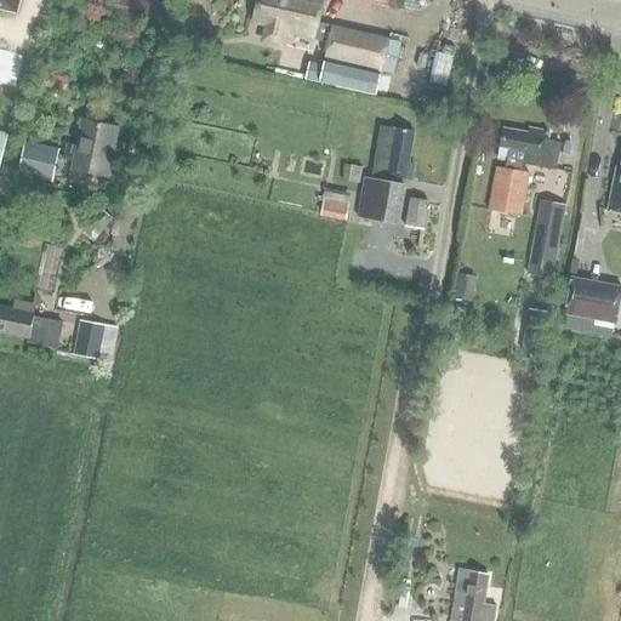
[(0,0),(0,10),(13,13),(16,0),(0,0)]
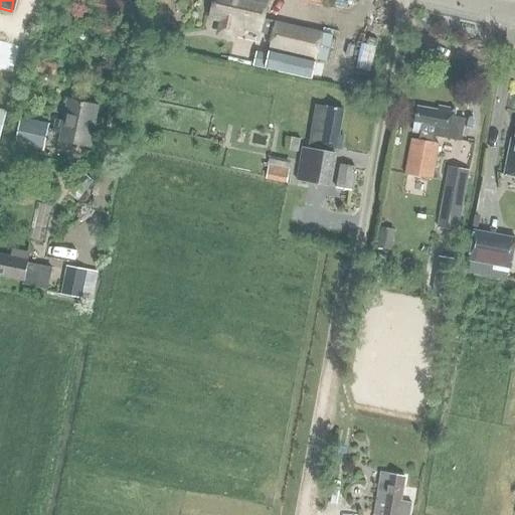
[(96,0),(94,12),(120,17),(123,2),(113,0),(96,0)]
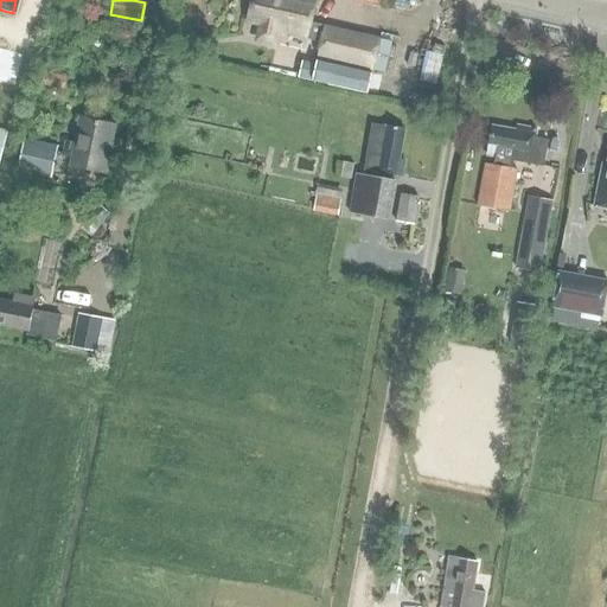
[(260,24),(256,40),(276,45),(279,31),(306,38),(315,1),(311,0),(250,0),(246,21),(260,24)]
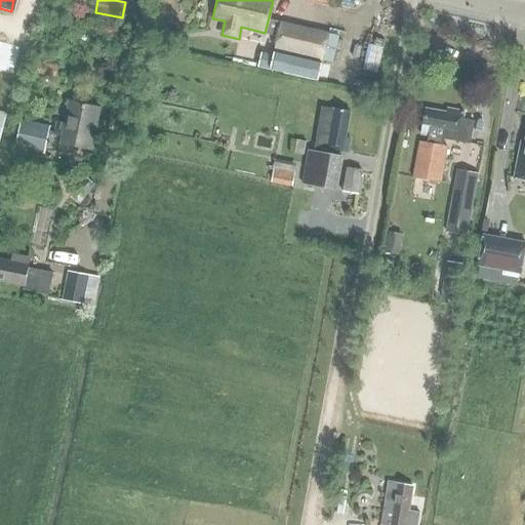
[(280,24),(274,47),(260,43),(255,66),(317,81),(328,34),(280,24)]
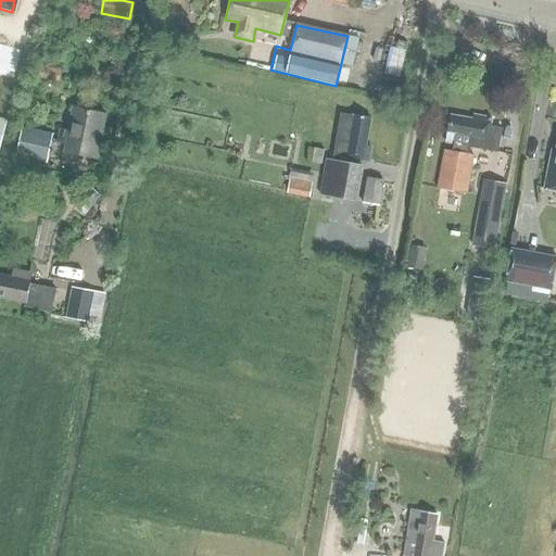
[(381,39),(376,78),(401,81),(406,42),(381,39)]
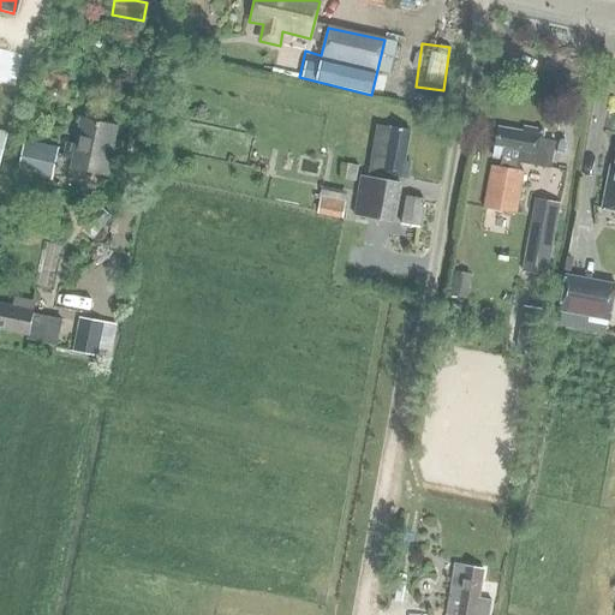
[(0,67),(0,102),(16,106),(24,73),(0,67)]
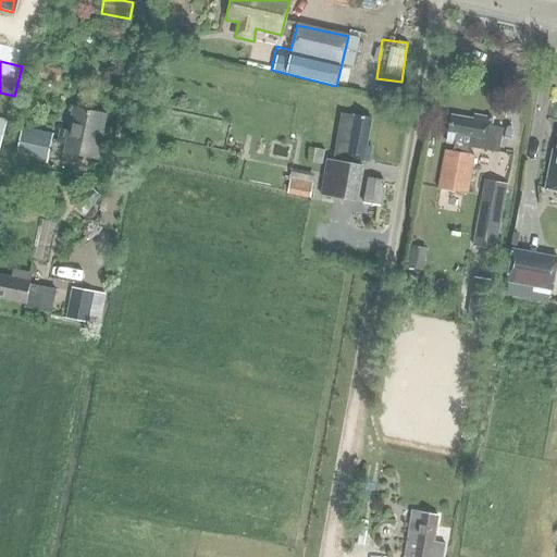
[(63,152),(96,159),(104,115),(73,108),(67,132),(59,130),(57,143),(65,145),(63,152)]
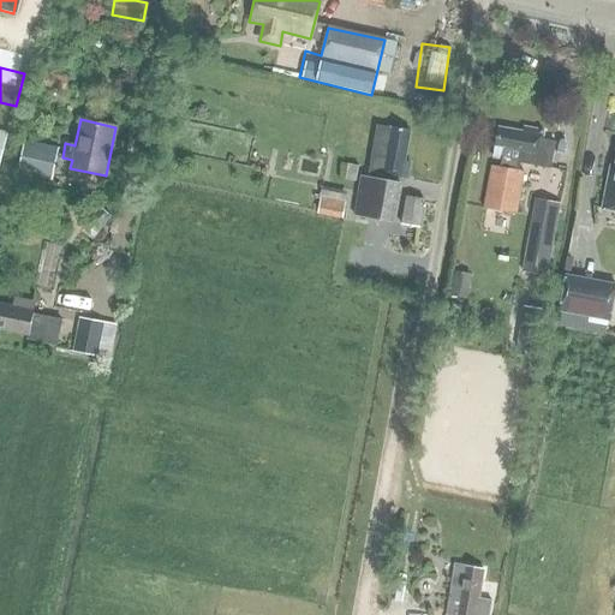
[(406,179),(410,163),(404,162),(410,131),(376,126),(368,173),(380,175),(378,180),(360,177),(353,216),(392,224),(399,178),(406,179)]
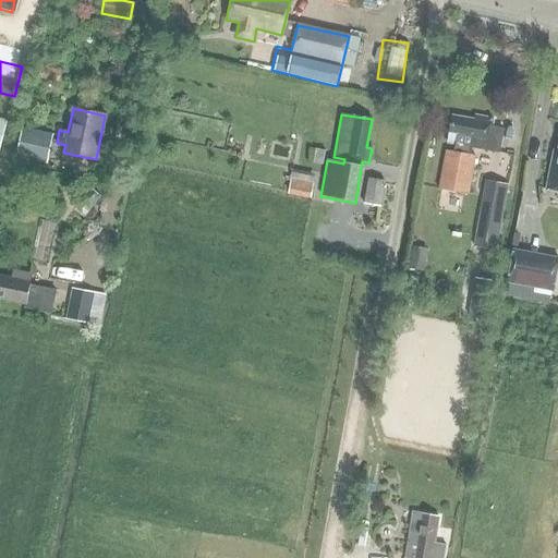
[(498,153),(502,130),(490,128),(492,120),(474,117),(474,121),(451,117),(449,133),(448,143),(455,144),(453,152),(446,150),(438,189),(466,194),(474,156),(469,155),(470,147),(498,153)]
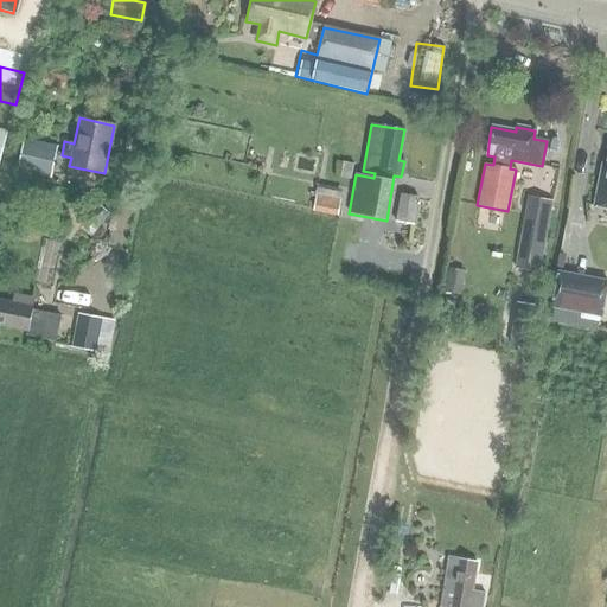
[(50,178),(56,147),(24,140),(17,171),(50,178)]
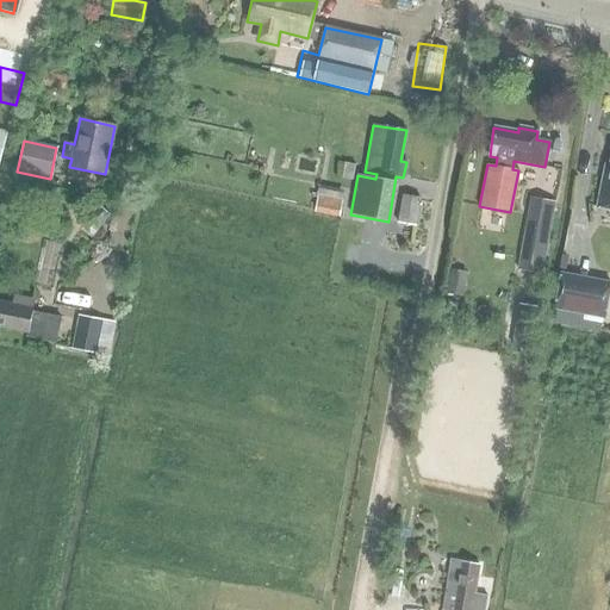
[(609,160),(609,167),(605,166),(596,207),(609,210),(609,160)]
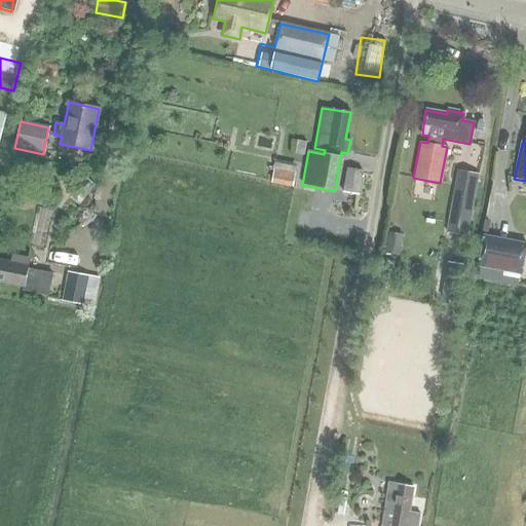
[(294,153),(304,155),(306,142),(296,140),(294,153)]
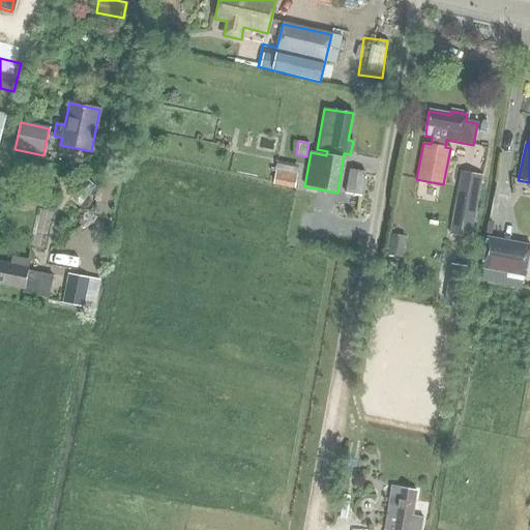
[(294,188),(296,175),(298,164),(276,159),(275,171),(273,184),(294,188)]
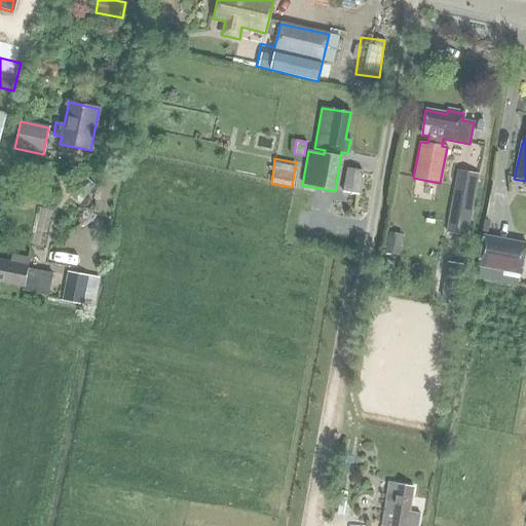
[(342,192),(358,195),(362,171),(347,168),(342,192)]
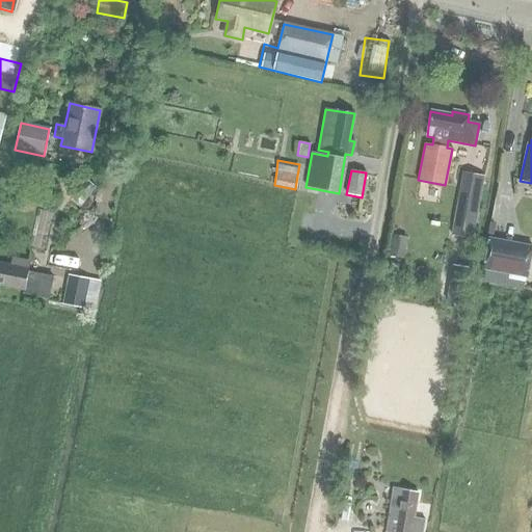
[(457,204),(451,235),(471,238),(477,200),(481,176),(460,171),(456,196),(458,196),(457,204)]
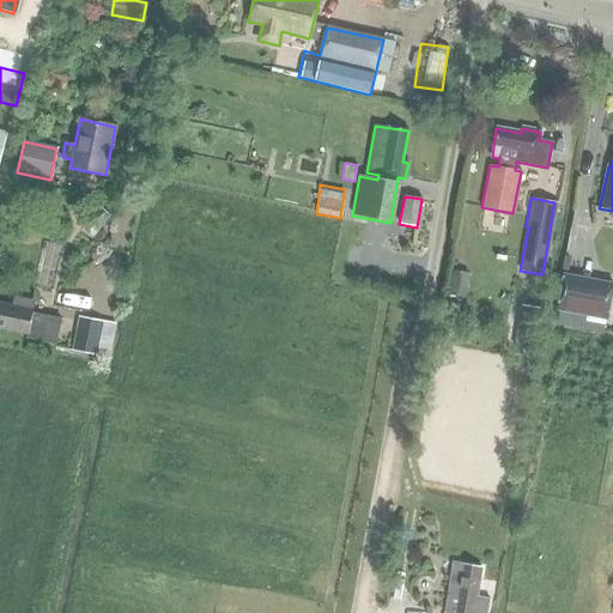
[(612,283),(563,273),(556,311),(559,313),(605,321),(607,321),(612,289),(612,283)]
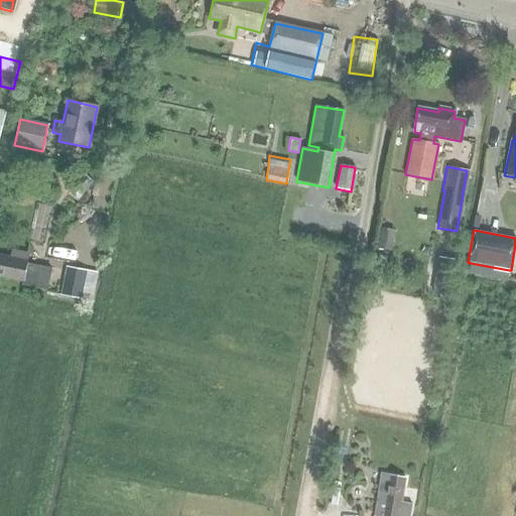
[(51,269),(39,267),(27,264),(29,254),(11,250),(9,257),(0,255),(0,276),(23,281),(22,284),(34,287),(36,280),(48,282),(51,269)]
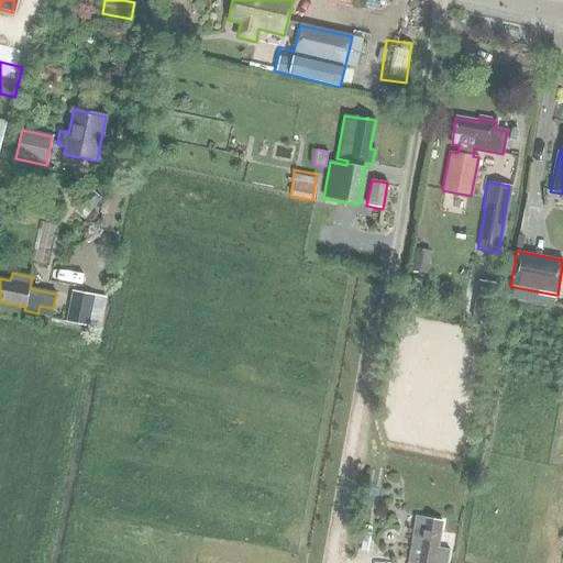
[(66,322),(89,327),(96,296),(73,291),(66,322)]
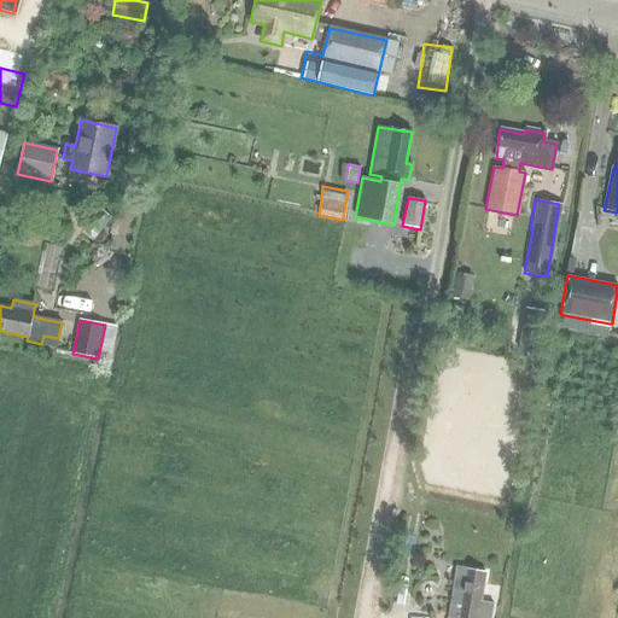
[(490,617),(494,604),(481,601),(485,573),(455,567),(448,617),(454,617),(490,617)]
